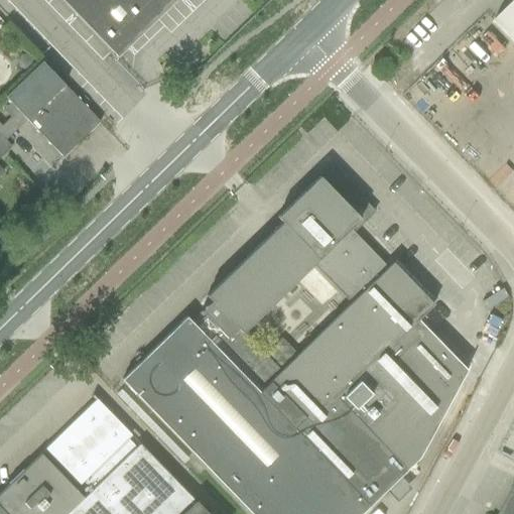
[(62,0),(117,55),(174,0),(62,0)]
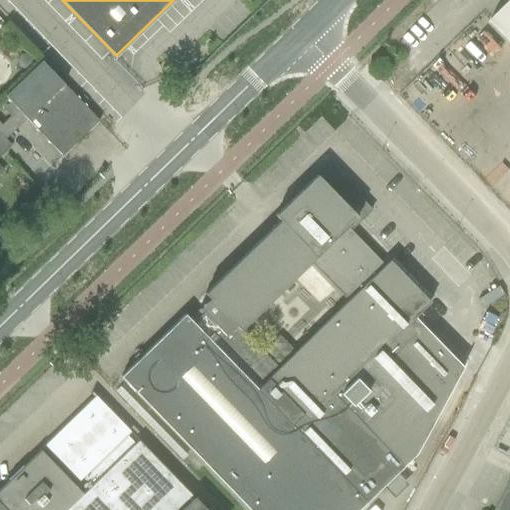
[(509,0),(491,20),(509,39),(509,0)]
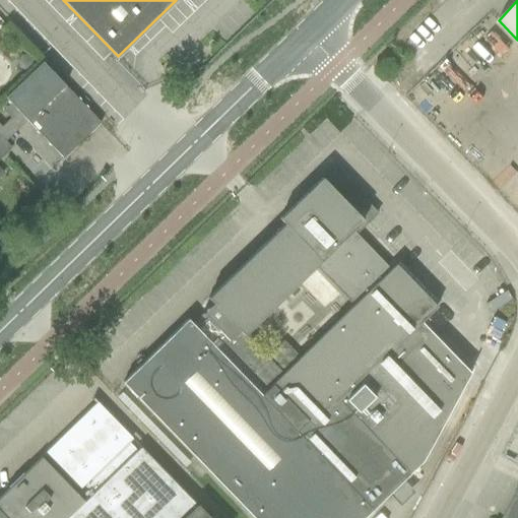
[(65,157),(102,121),(44,60),(6,96),(65,157)]
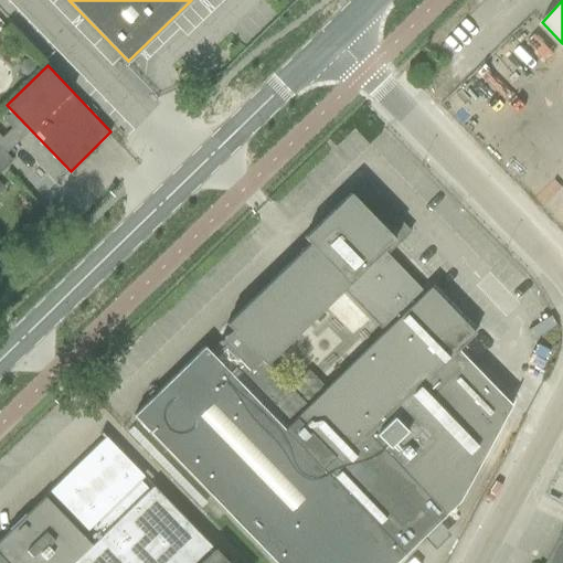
[(0,172),(13,159),(0,144),(0,172)]
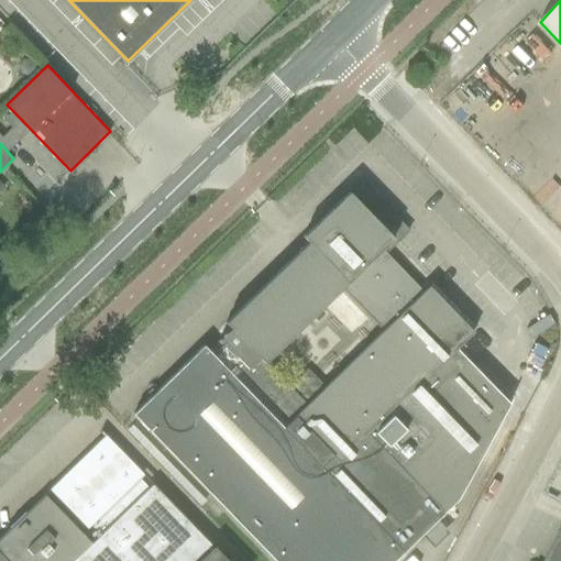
[(382,224),(377,228),(369,219),(385,202),(384,201),(371,213),(350,191),(304,235),(309,241),(227,321),(232,327),(221,338),(226,342),(213,354),(205,344),(134,413),(277,560),(394,560),(422,534),(433,547),(449,532),(437,519),(444,512),(460,498),(514,397),(512,396),(509,400),(458,347),(474,331),(430,285),(425,290),(383,248),(394,237),(382,224)]
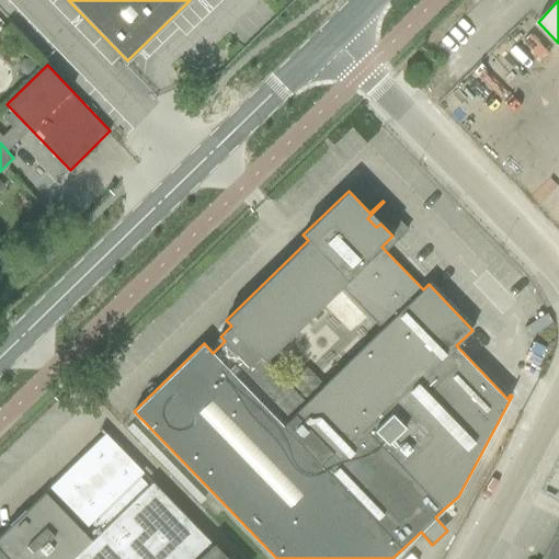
[(229,558),(145,471),(122,448),(110,436),(103,436),(86,453),(86,459),(78,467),(71,467),(54,483),(54,490),(66,502),(72,502),(75,504),(73,511),(86,523),(92,523),(101,532),(92,540),(46,492),(0,536),(0,558),(229,558)]
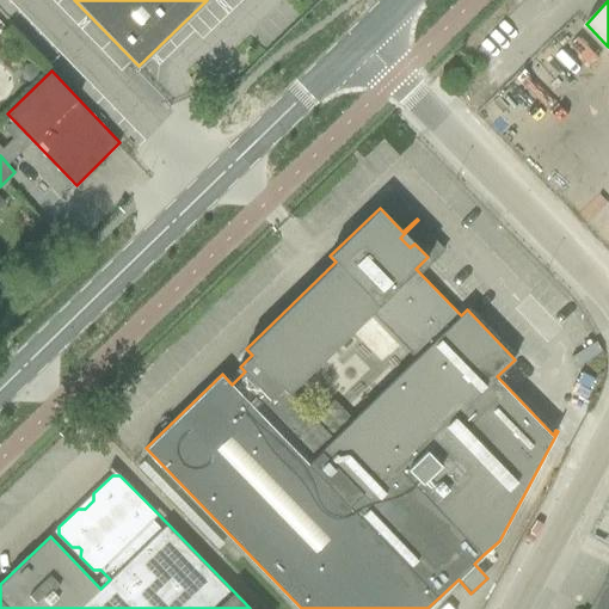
[(608,578),(591,608),(608,608),(608,578)]
